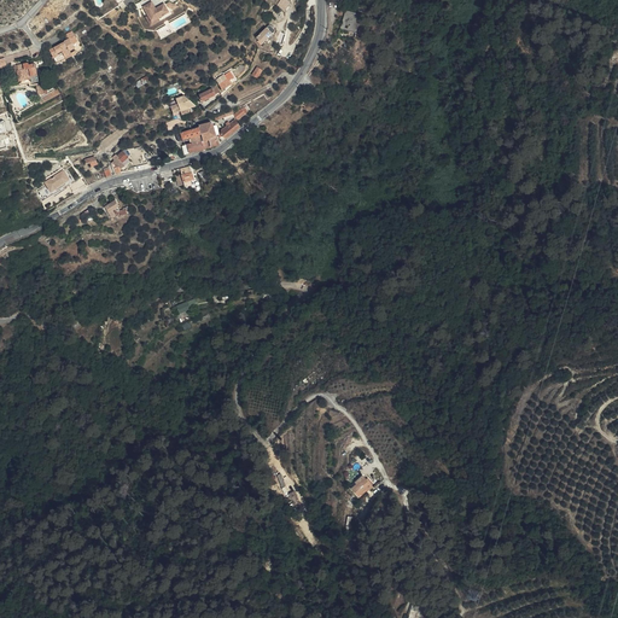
[(291,3),(287,0),(281,0),(278,5),(286,11),(291,3)]
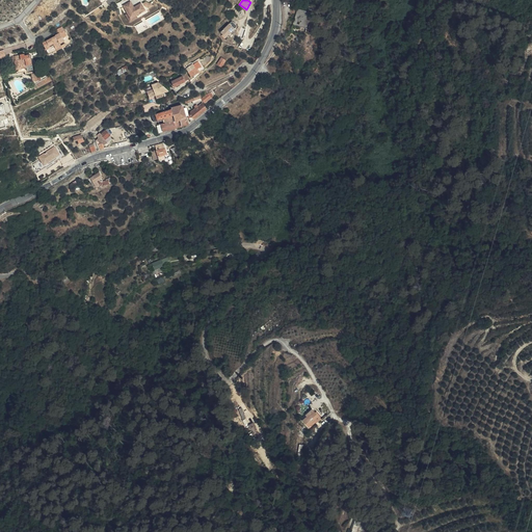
[(130,4),(123,7),(127,16),(130,22),(136,19),(144,14),(141,6),(133,9),(130,4)]
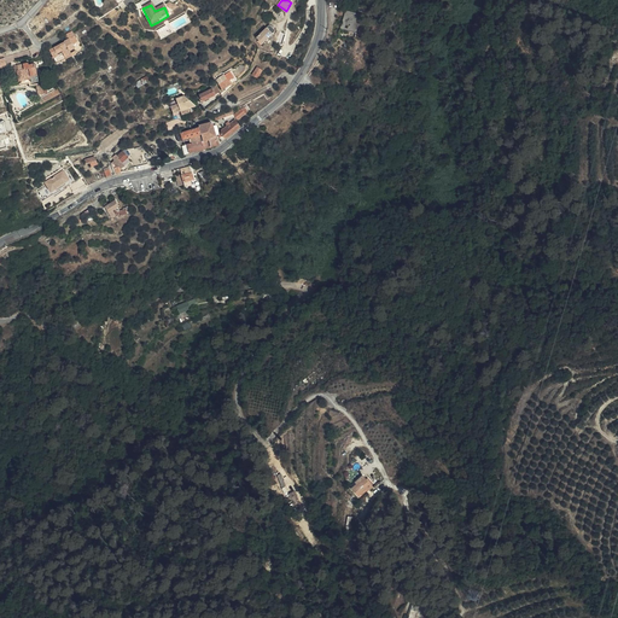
[(359,33),(363,15),(348,11),(343,28),(359,33)]
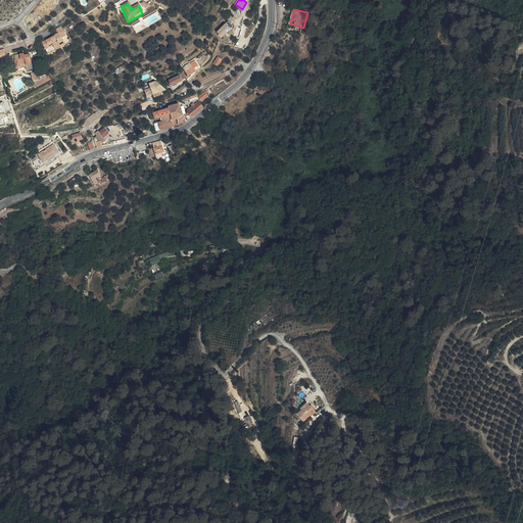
[(125,15),(123,17),(127,25),(135,20),(134,18),(128,21),(125,15)]
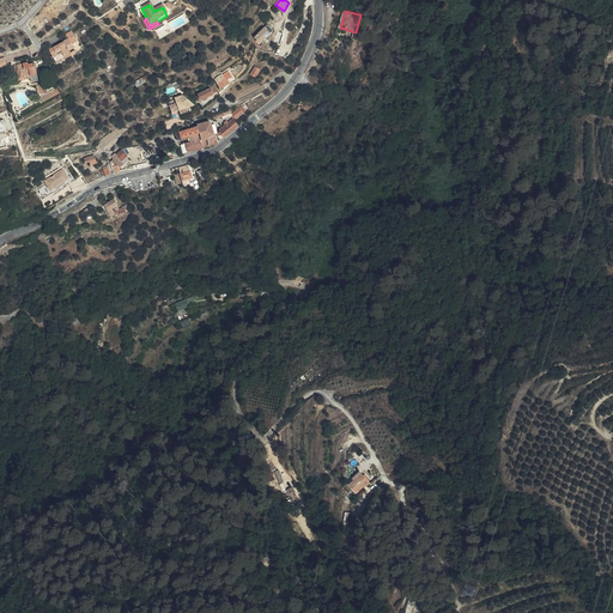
[(261,43),(271,32),(265,26),(255,37),(261,43)]
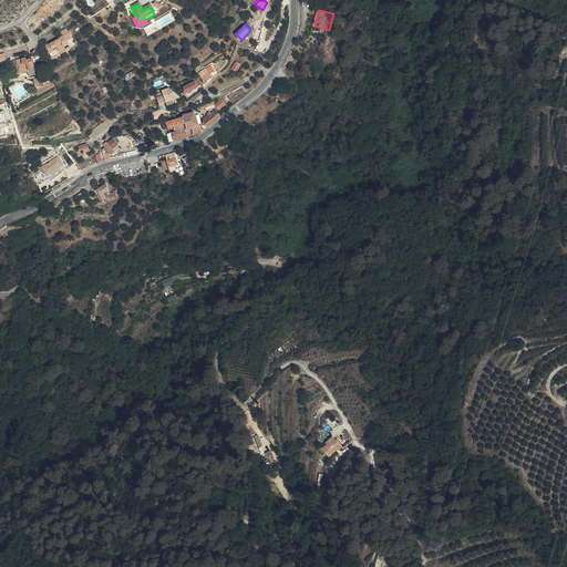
[(66,40),(70,38),(66,33),(62,37),(59,38),(60,39),(45,45),(49,52),(53,50),(52,48),(57,45),(58,48),(60,51),(65,48),(64,45),(69,43),(66,40)]
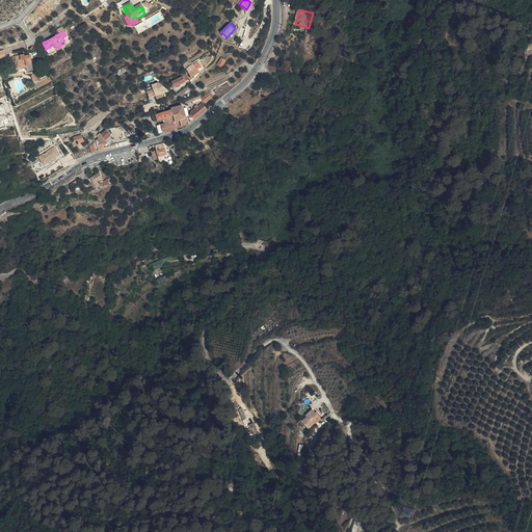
[(63,38),(68,45),(72,42),(68,35),(63,38)]
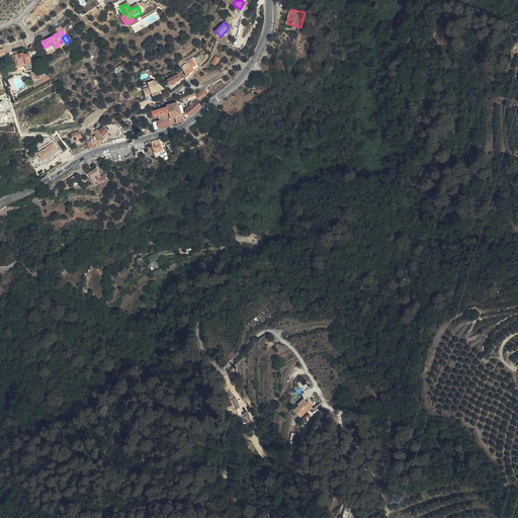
[(55,47),(56,50),(65,45),(63,39),(59,41),(60,44),(55,47)]
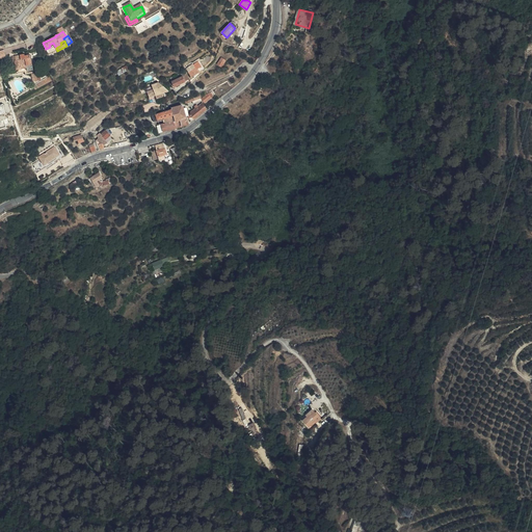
[(24,56),(15,57),(16,62),(14,62),(16,72),(26,70),(27,73),(32,72),(29,56),(24,57),(24,56)]
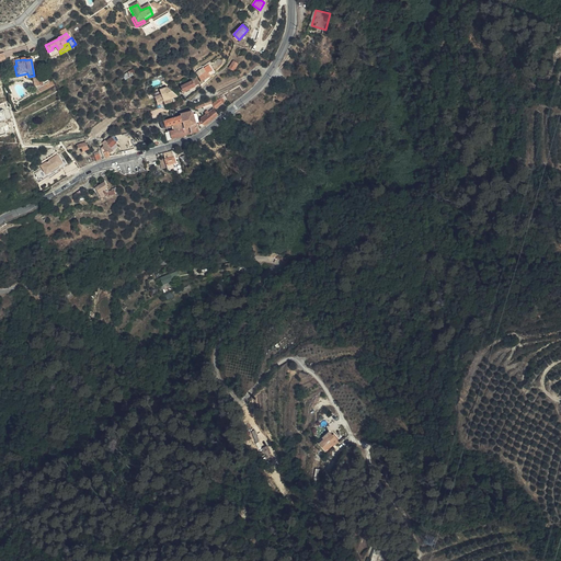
[(135,76),(134,75),(136,72),(135,71),(124,76),(126,80),(135,76)]
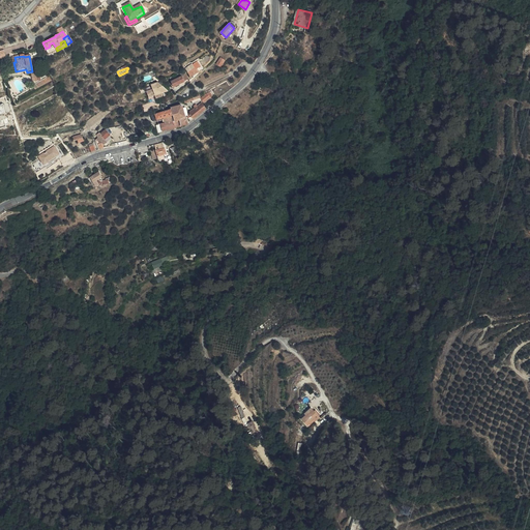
[(195,67),(188,71),(193,77),(199,72),(195,67)]
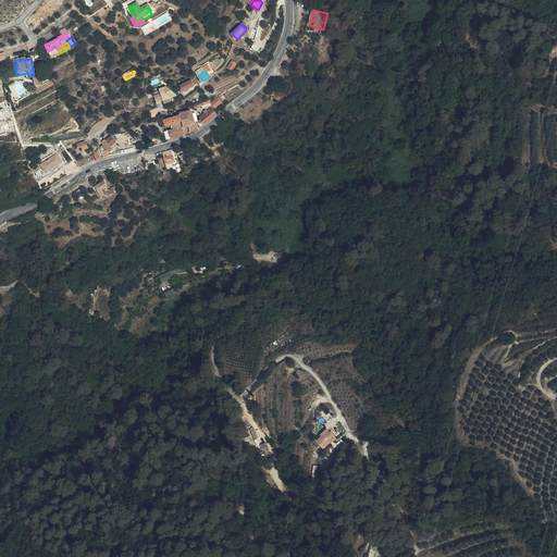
[(183,93),(189,89),(195,86),(192,81),(180,87),(183,93)]
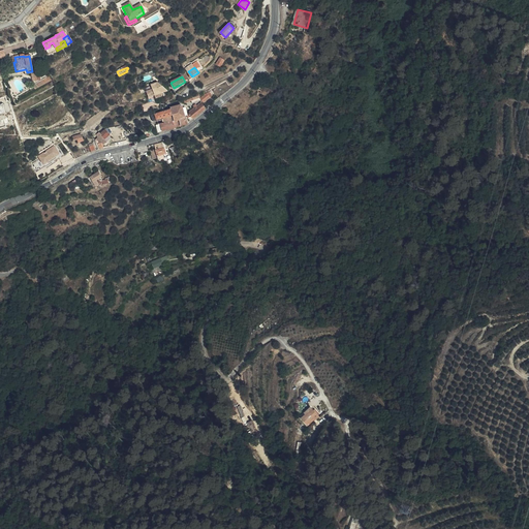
[(163,93),(168,91),(166,90),(158,83),(152,87),(153,90),(155,95),(163,93)]
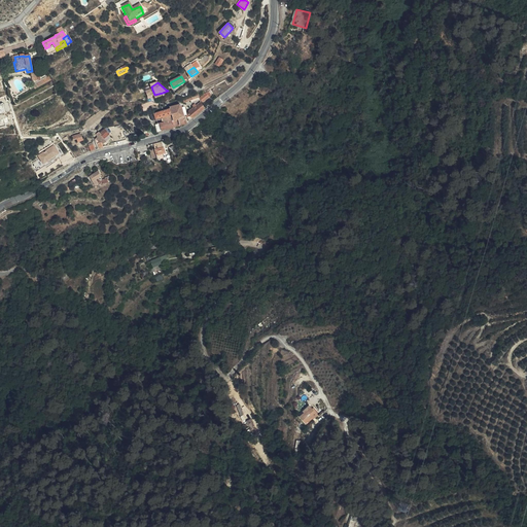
[(209,92),(208,93),(199,98),(202,102),(212,95),(209,92)]
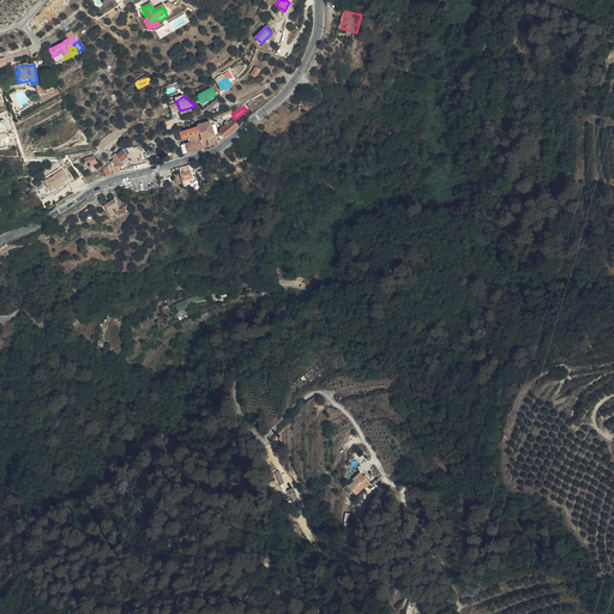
[(172,125),(169,126),(172,130),(176,127),(175,124),(174,124),(174,122),(179,120),(180,122),(186,124),(186,121),(180,120),(176,119),(170,121),(172,125)]
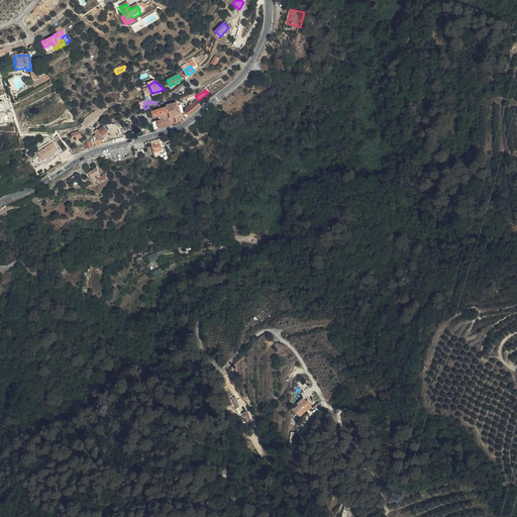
[(190,116),(198,109),(196,106),(198,104),(196,102),(185,111),(187,113),(190,116)]
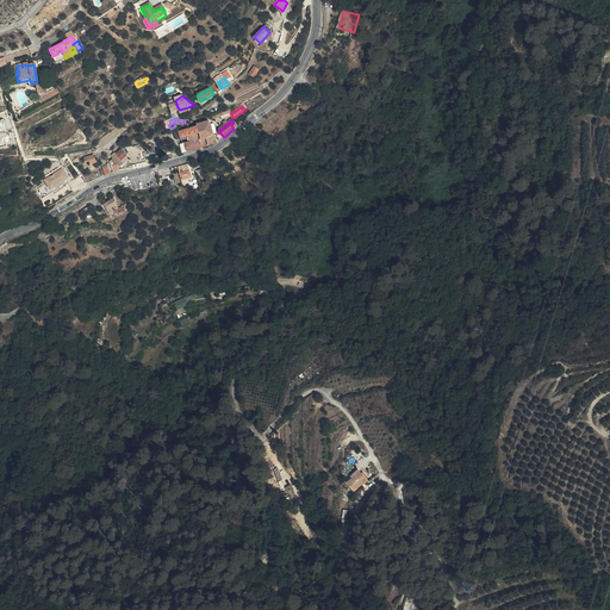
[(199,139),(206,136),(213,134),(211,125),(210,123),(209,122),(197,125),(198,126),(199,132),(197,134),(199,139)]
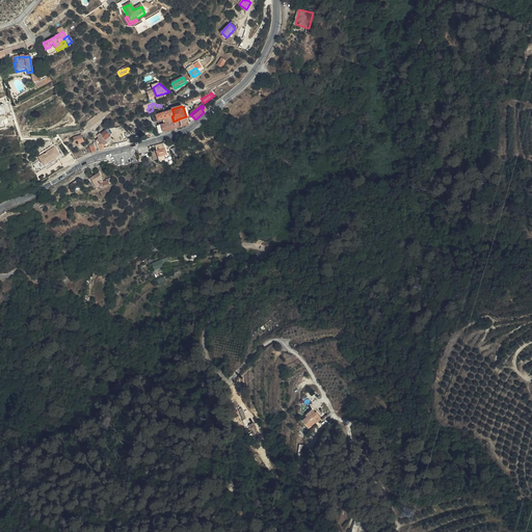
[(87,131),(111,111),(104,110),(83,125),(87,131)]
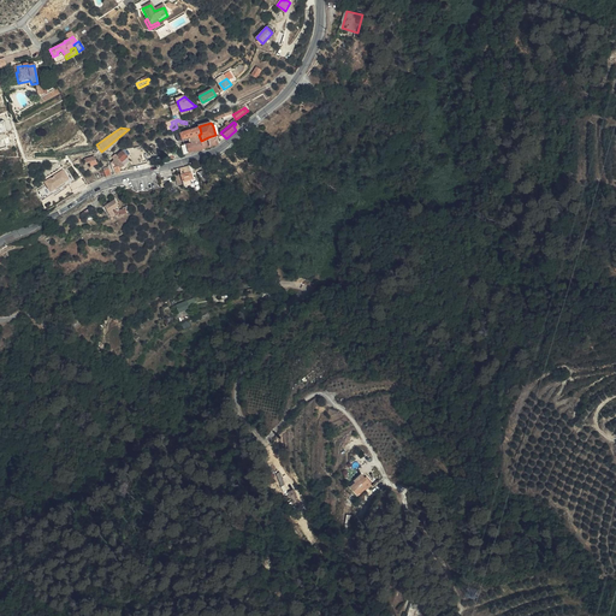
[(190,137),(199,135),(201,134),(200,128),(195,130),(188,132),(181,135),(176,136),(178,142),(190,137)]
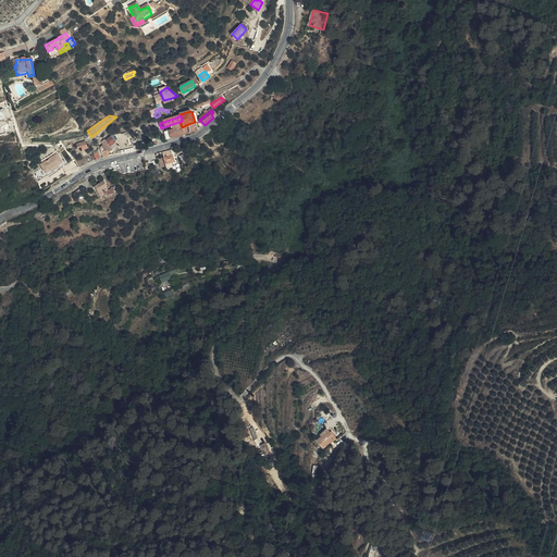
[(190,133),(188,124),(182,127),(184,135),(185,134),(190,133)]
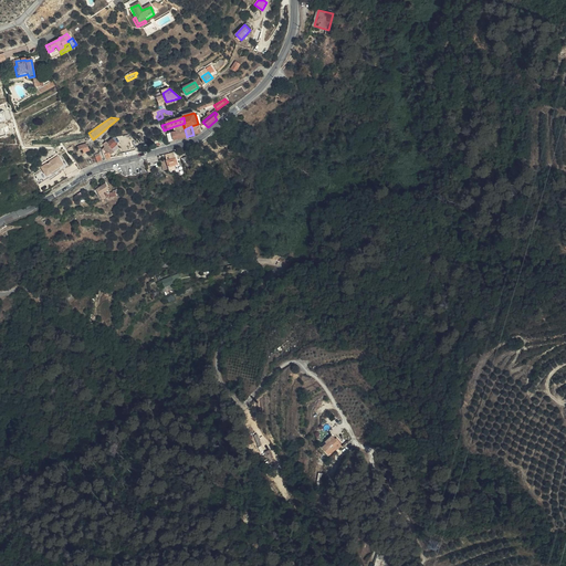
[(187,137),(185,129),(177,132),(167,135),(169,143),(187,137)]
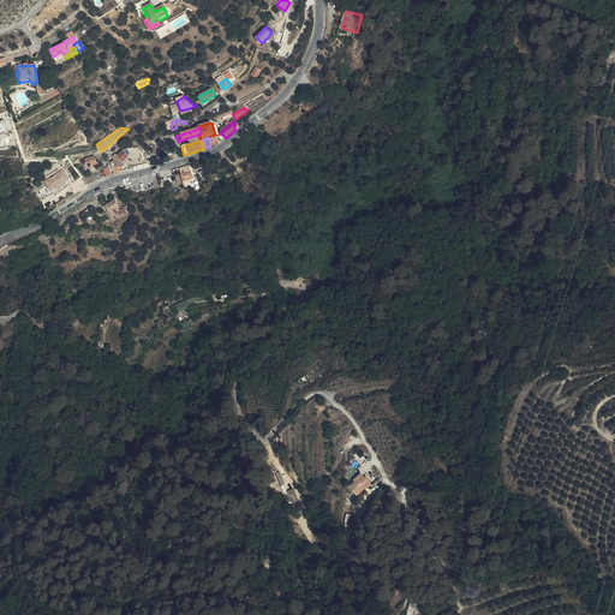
[(118,156),(121,162),(127,157),(126,155),(129,153),(127,150),(120,154),(118,156)]
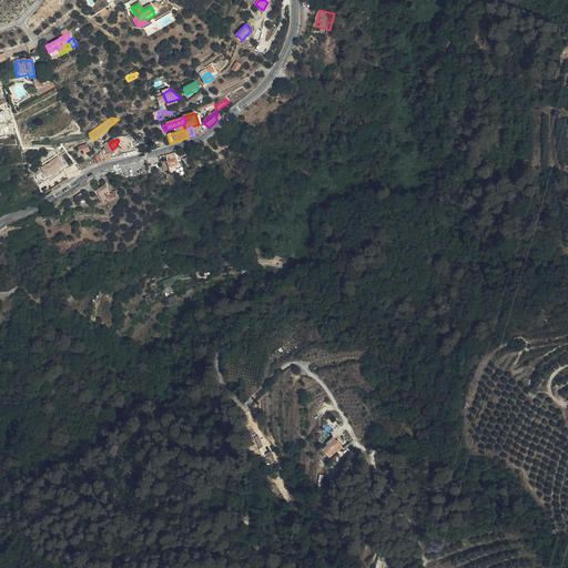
[(78,145),(79,150),(83,149),(84,153),(90,151),(88,143),(78,145)]
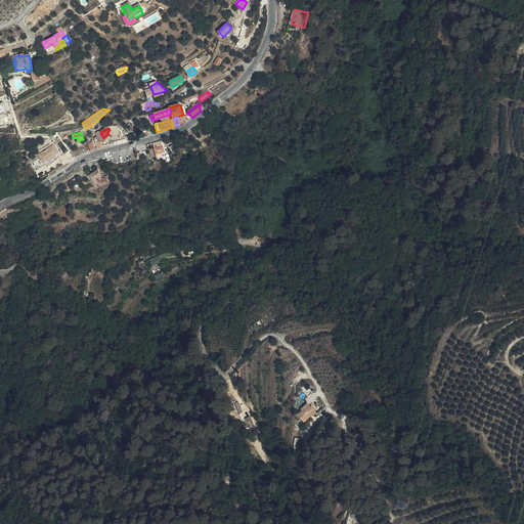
[(106,141),(105,140),(103,138),(100,133),(98,132),(96,134),(99,137),(103,143),(106,141)]
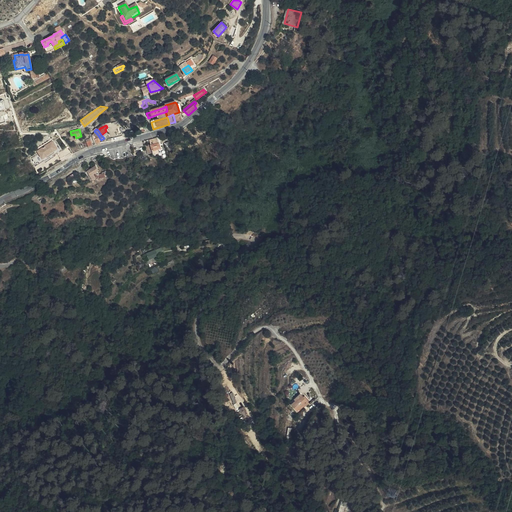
[(53,140),(38,150),(43,159),(58,149),(53,140)]
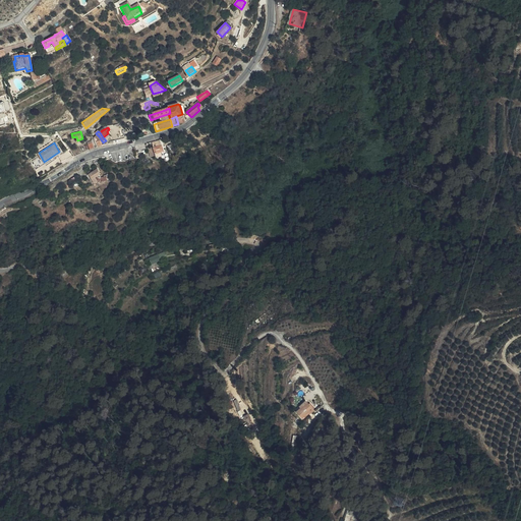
[(164,151),(162,146),(155,148),(157,157),(162,156),(161,152),(164,151)]
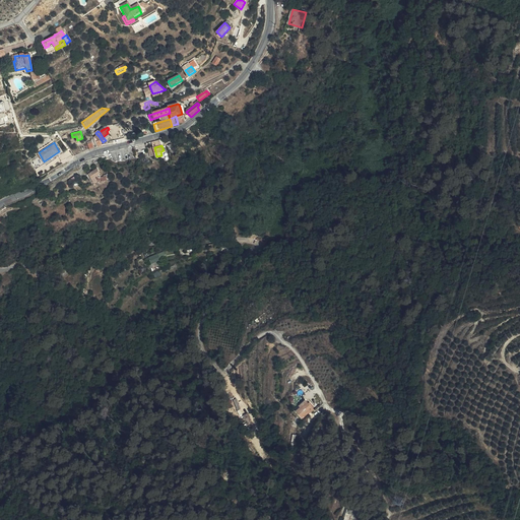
[(98,168),(89,174),(92,178),(98,175),(101,173),(98,168)]
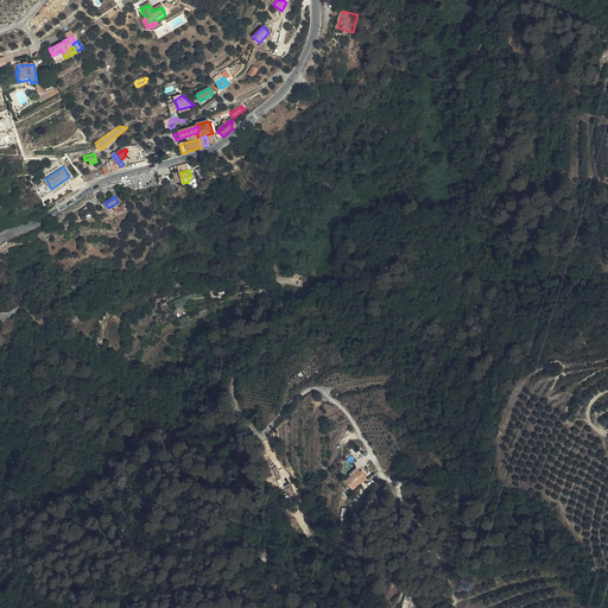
[(175,299),(177,308),(196,302),(194,293),(175,299)]
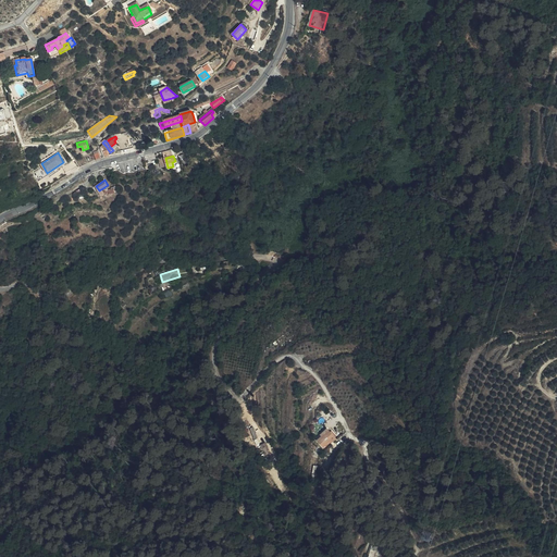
[(329,448),(334,434),(324,431),(321,440),(323,440),(321,446),(329,448)]
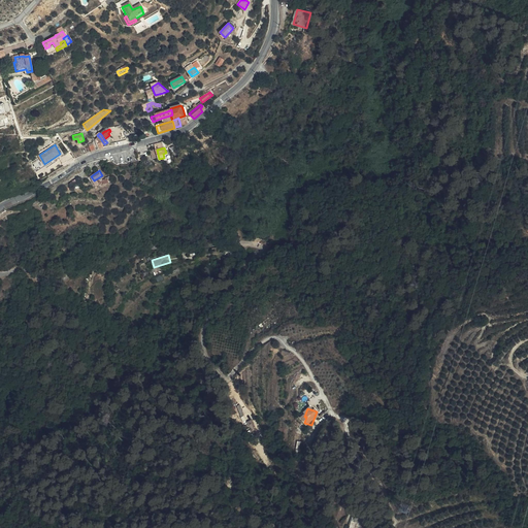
[(354,519),(349,527),(359,527),(362,523),(354,519)]
